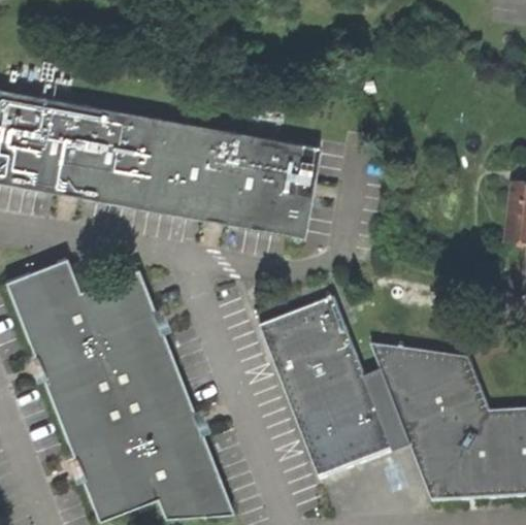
[(0,183),(304,239),(321,150),(0,90),(0,183)]
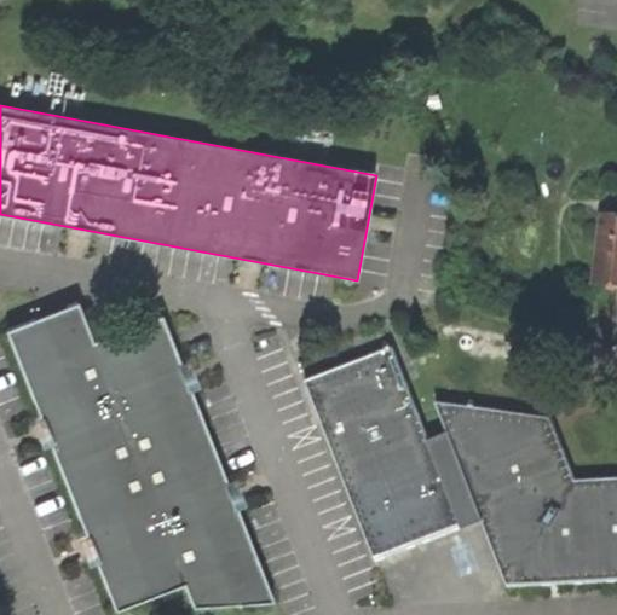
[(616,196),(609,196),(606,220),(616,221),(616,196)]
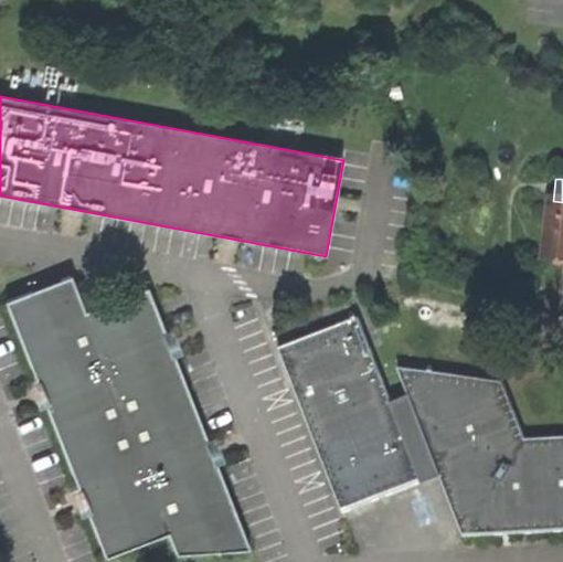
[(562,202),(553,201),(551,201),(545,262),(562,263),(562,202)]
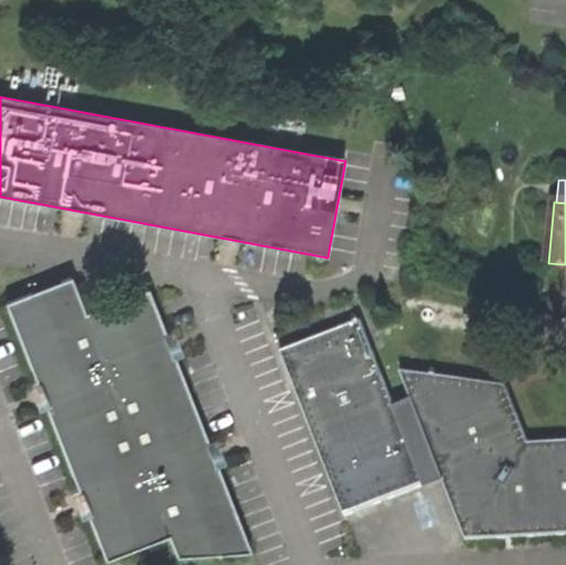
[(175,557),(249,552),(215,467),(213,467),(209,456),(204,444),(208,443),(174,357),(172,359),(162,335),(165,334),(148,290),(86,314),(71,279),(4,304),(36,386),(40,385),(48,405),(43,406),(78,494),(81,493),(90,515),(87,516),(104,561),(167,536),(175,557)]
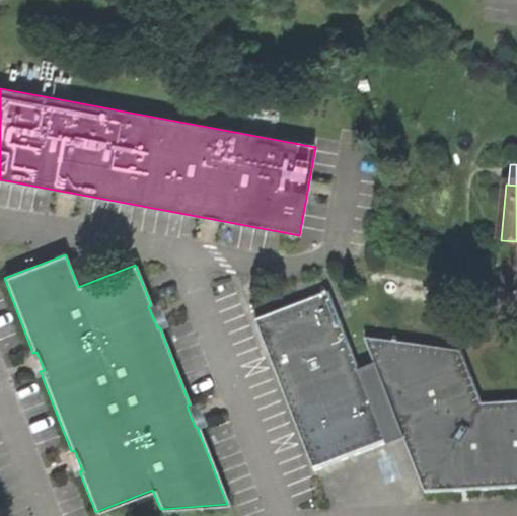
[(330,297),(257,325),(316,474),(389,446),(384,432),(392,429),(399,426),(427,497),(516,491),(516,406),(485,408),(463,355),(367,343),(377,367),(362,374),(330,297)]
